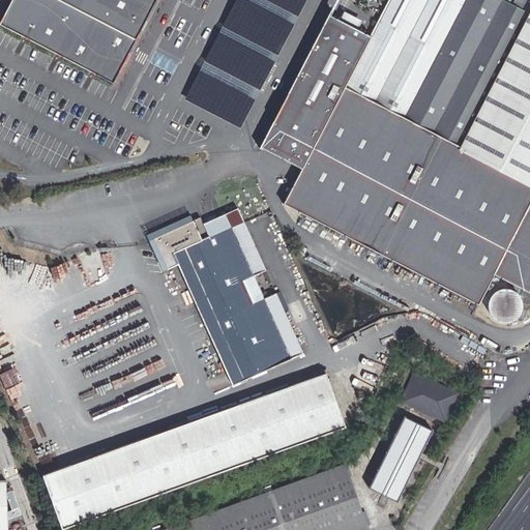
[(156,0),(12,0),(0,26),(0,31),(114,87),(156,0)]
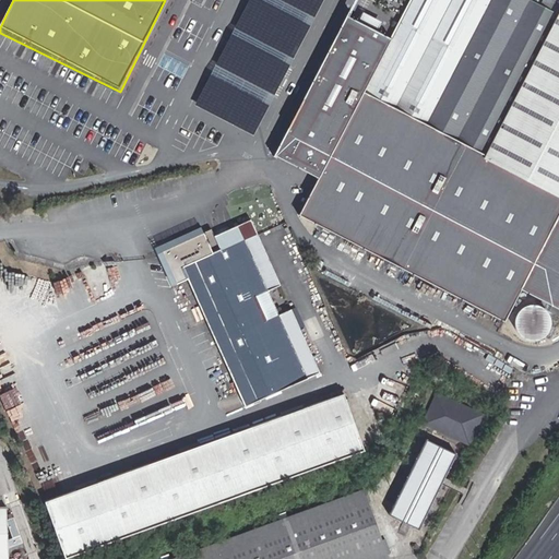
[(319,71),(277,156),(322,181),(302,218),(507,323),(523,290),(544,301),(542,307),(536,306),(530,307),(524,311),(520,317),(519,323),(520,330),(524,336),(530,340),(536,342),(543,340),(549,336),(552,330),(555,323),(552,317),(549,311),(547,310),(550,305),(558,309),(558,199),(485,161),(558,16),(558,15),(544,1),(539,0),(407,0),(391,36),(346,15),(319,71)]
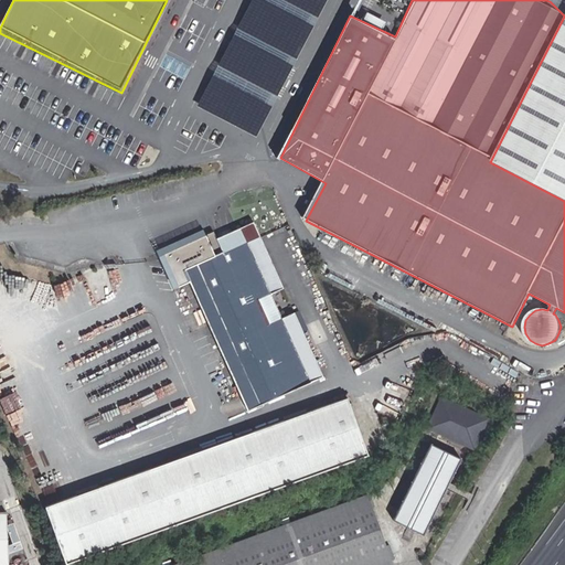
[(564,17),(490,162),(564,201),(564,17)]
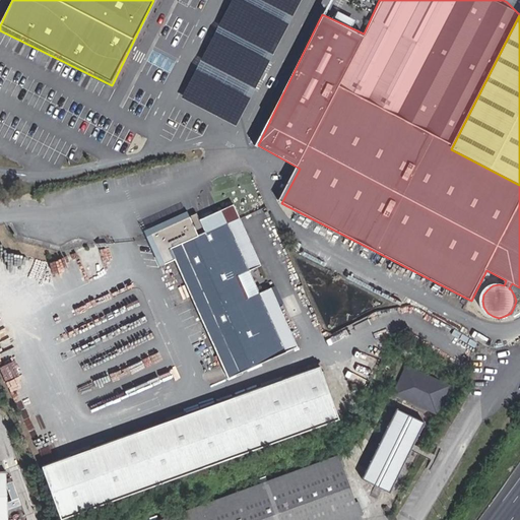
[(239,276),(250,272),(229,225),(241,220),(234,204),(199,219),(196,213),(173,224),(175,229),(166,233),(164,229),(150,234),(164,264),(175,259),(186,284),(181,287),(186,299),(191,296),(228,378),(298,347),(278,305),(271,288),(260,294),(248,299),(239,276)]
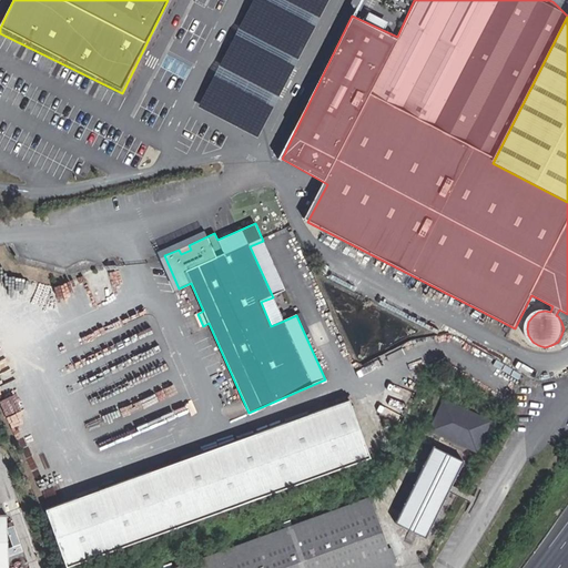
[(285,291),(263,241),(250,246),(273,297),(285,291)]
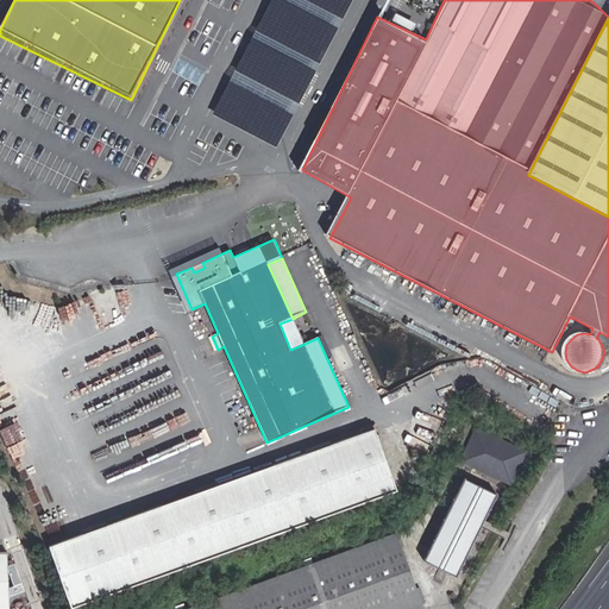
[(202,263),(192,268),(194,272),(205,268),(202,263)]
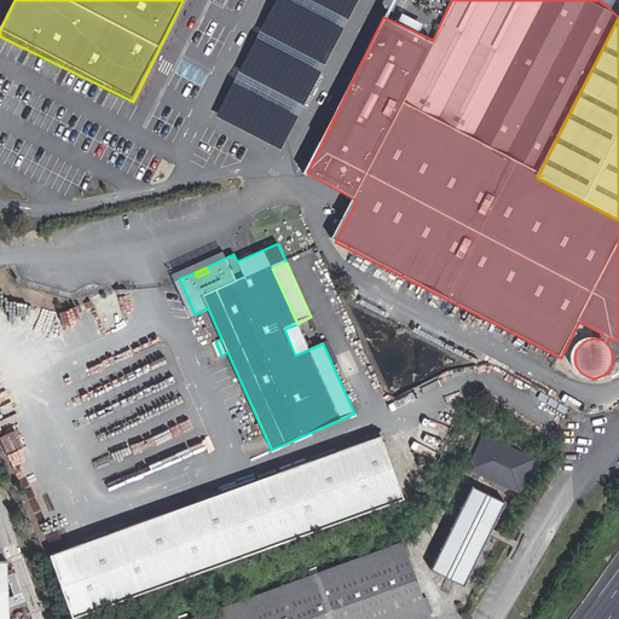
[(310,350),(298,324),(284,329),(295,356),(310,350)]
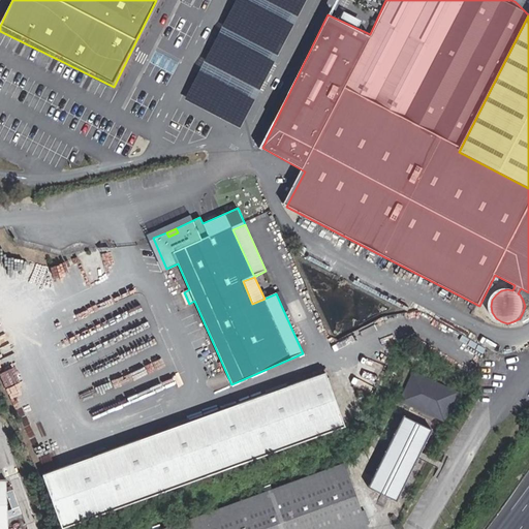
[(276,293),(283,310),(287,308),(280,291),(276,293)]
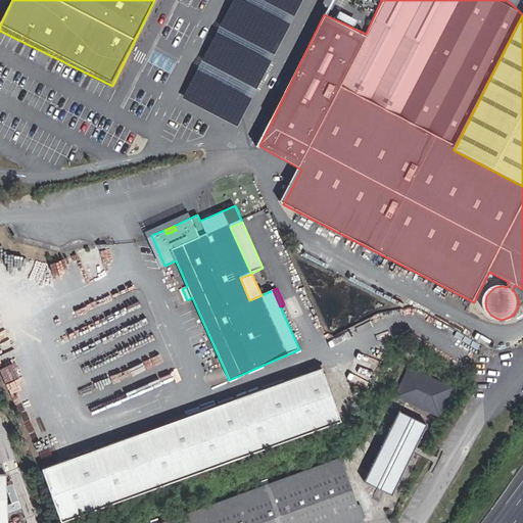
[(323,363),(33,464),(53,518),(344,420),(323,363)]
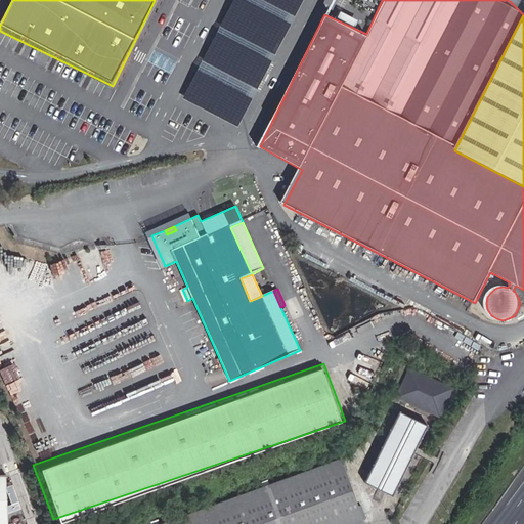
[(452,423),(470,397),(430,370),(412,395),(452,423)]
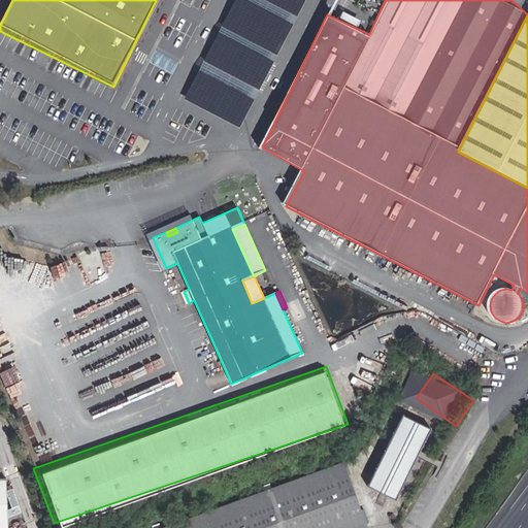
[(441,431),(416,414),(370,479),(396,497),(423,458),(427,454),(441,431)]
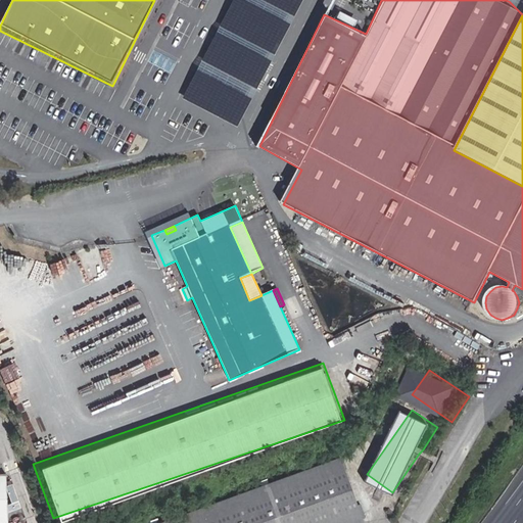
[(441,462),(423,449),(419,454),(438,467),(441,462)]
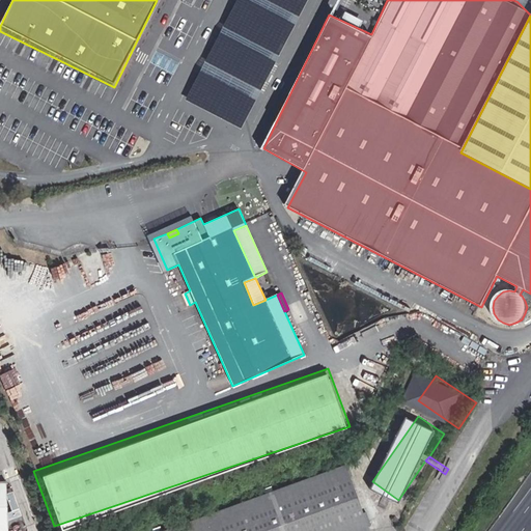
[(351,530),(350,526),(365,521),(344,466),(163,530),(351,530)]
